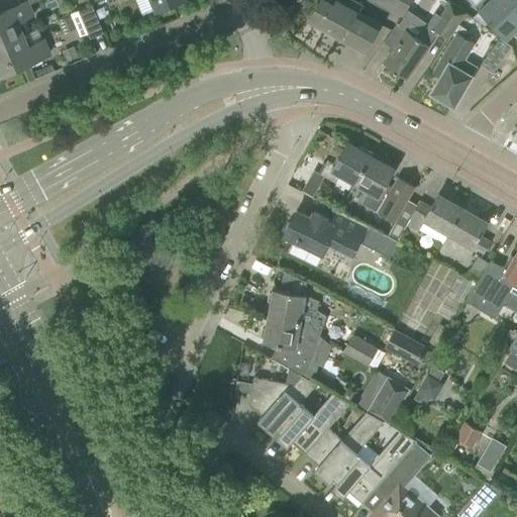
[(151,0),(157,9),(179,0),(151,0)]
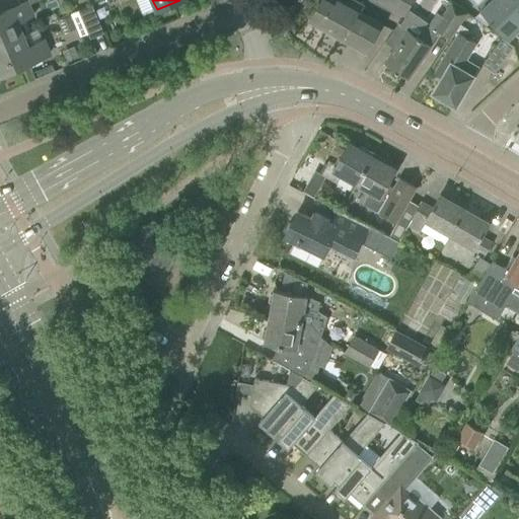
[(348,0),(346,5),(343,3),(337,0),(320,0),(309,22),(366,54),(381,25),(359,12),(364,5),(355,0),(348,0)]
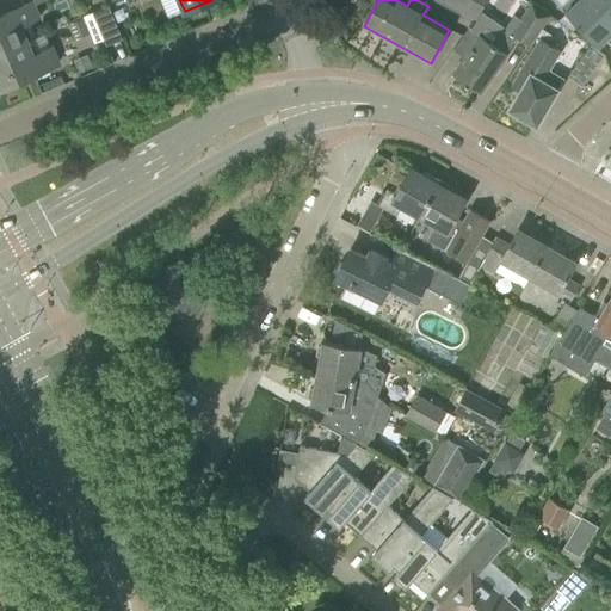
[(446,0),(476,17),(486,0),(446,0)]
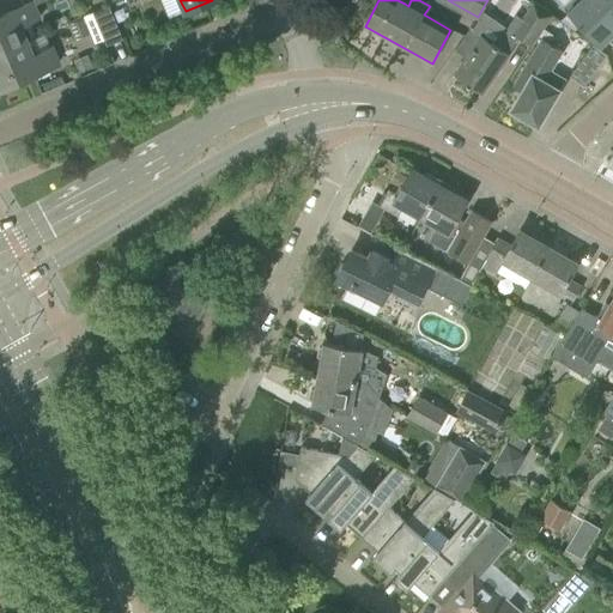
[(612,32),(612,19),(594,0),(570,0),(563,7),(592,36),(601,46),(604,43),(612,32)]
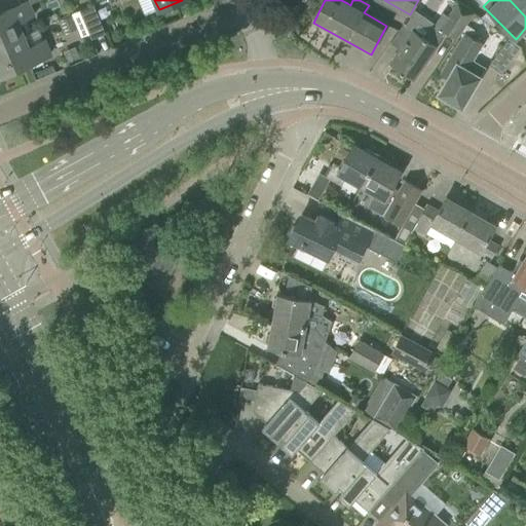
[(525,0),(510,0),(525,16),(525,0)]
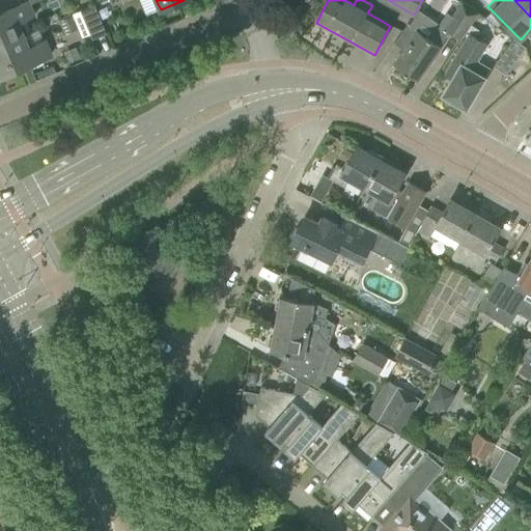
[(459,39),(477,12),(462,1),(444,28),(459,39)]
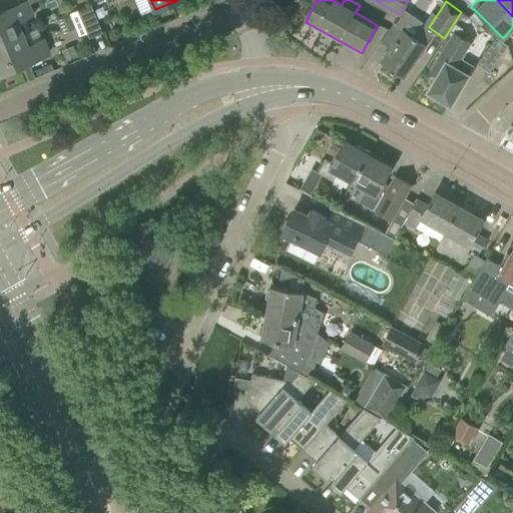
[(0,43),(28,31),(23,18),(31,14),(27,5),(26,2),(0,12),(0,43)]
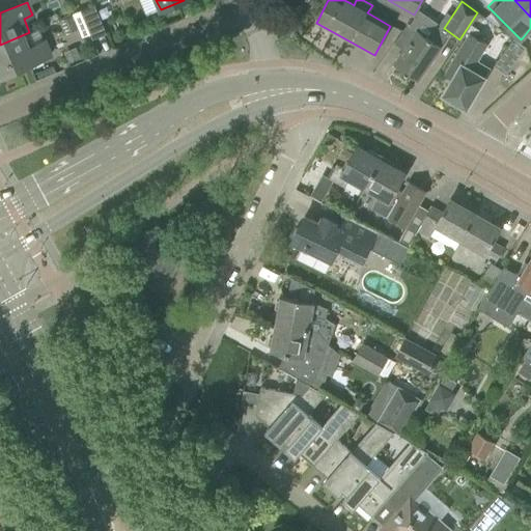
[(106,33),(98,15),(93,5),(80,10),(92,39),(106,33)]
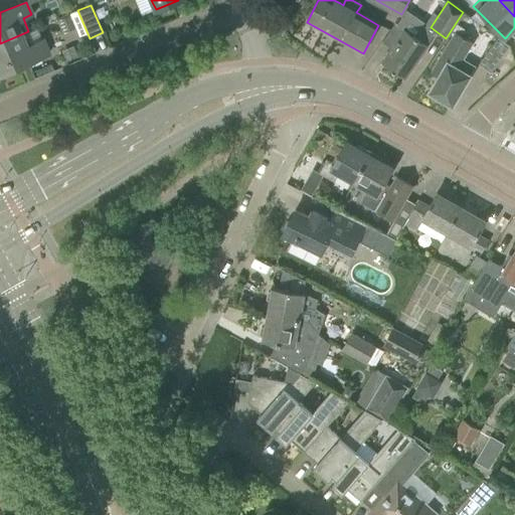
[(415,36),(404,28),(395,22),(393,25),(381,41),(391,48),(381,62),(404,78),(427,45),(426,44),(434,33),(422,26),(415,36)]
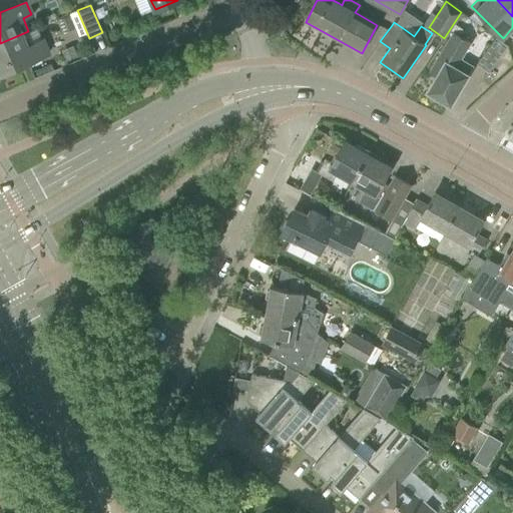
[(48,53),(43,40),(40,41),(35,28),(28,31),(0,43),(0,69),(2,73),(48,53)]
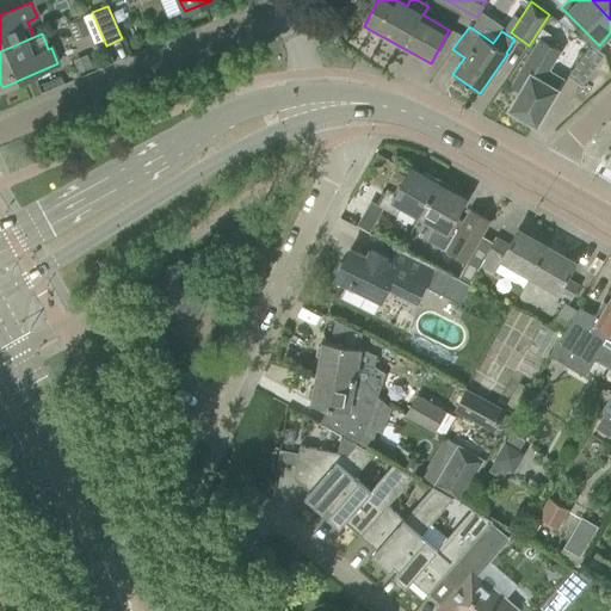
[(565,78),(549,69),(561,50),(539,37),(511,86),(519,91),(508,109),(536,125),(565,78)]
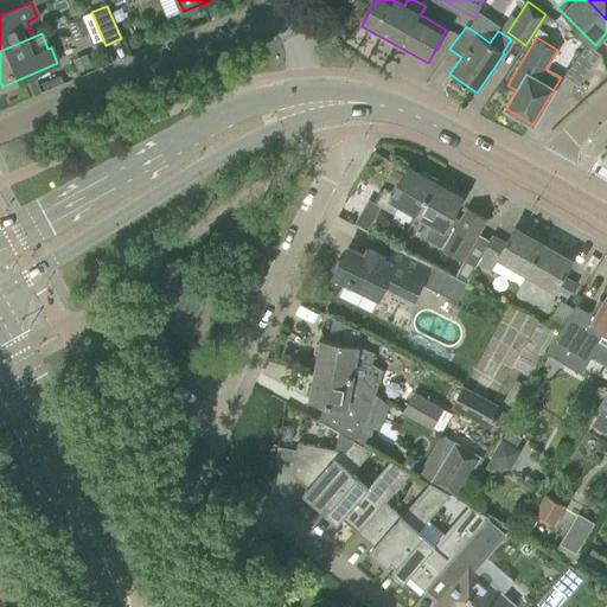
[(577,84),(600,55),(587,45),(564,75),(577,84)]
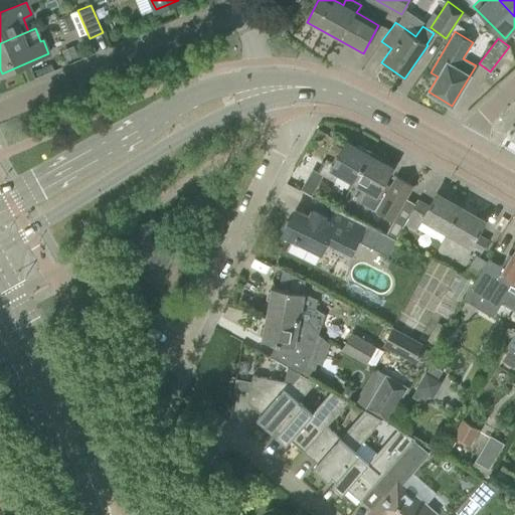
[(354,181),(369,155),(346,142),(334,164),(326,159),(319,173),(334,181),(338,173),(354,181)]
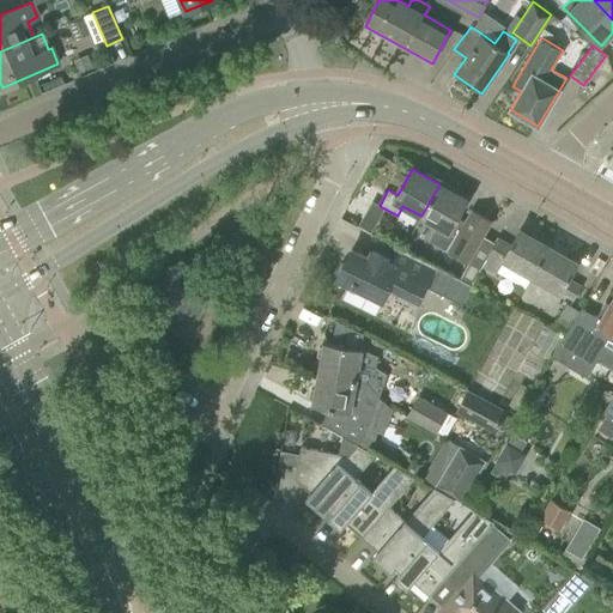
[(365,177),(358,190),(368,195),(375,182),(365,177)]
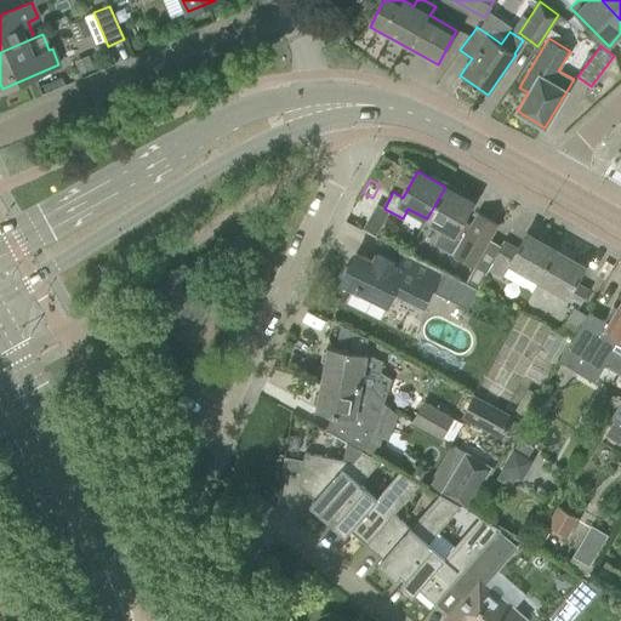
[(473,201),(445,187),(427,218),(444,229),(436,244),(474,266),(499,224),(477,212),(471,223),(463,220),(473,201)]
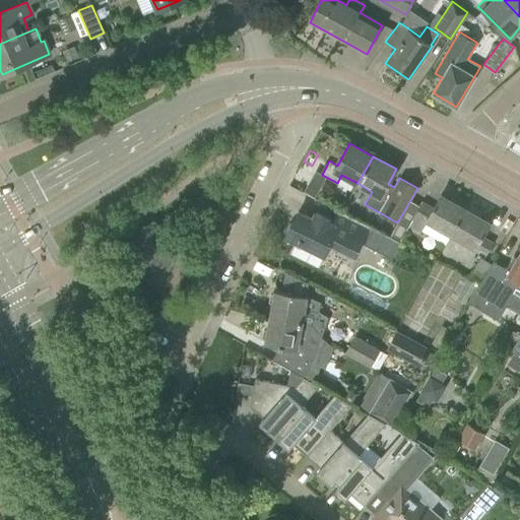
[(451,234),(465,209),(440,195),(433,208),(421,202),(411,220),(408,226),(418,233),(420,230),(427,219),(451,234)]
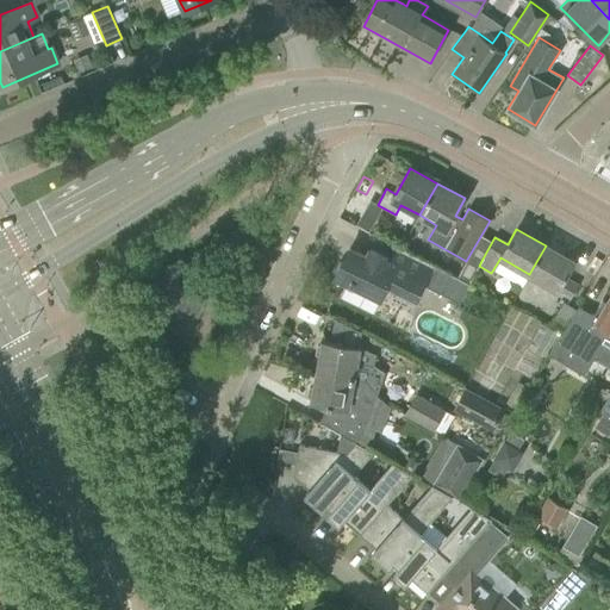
[(470,282),(433,263),(396,246),(388,259),(369,250),(366,257),(348,249),(342,262),(340,261),(335,272),(337,272),(335,278),(347,284),(341,298),(373,313),(380,299),(388,284),(417,298),(424,285),(459,303),(460,300),(470,282)]
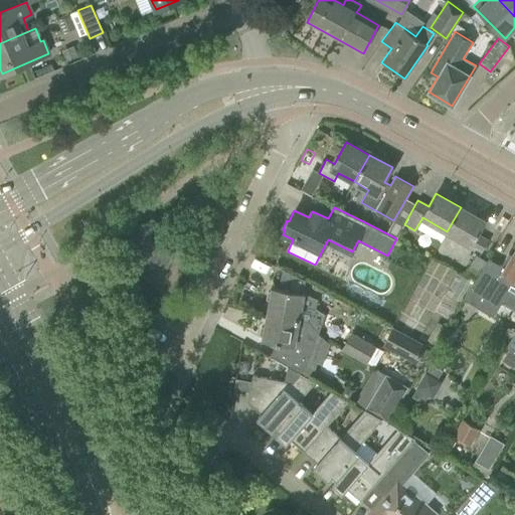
[(485,221),(461,207),(447,231),(482,251),(488,240),(477,234),(485,221)]
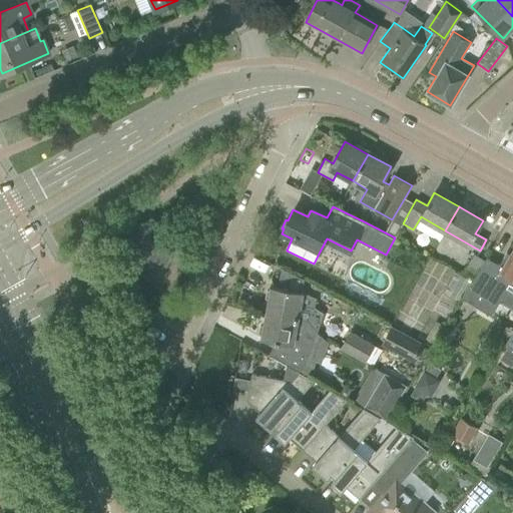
[(486,258),(462,299),(492,316),(500,302),(510,285),(512,287),(512,250),(511,254),(506,251),(499,265),(486,258)]
